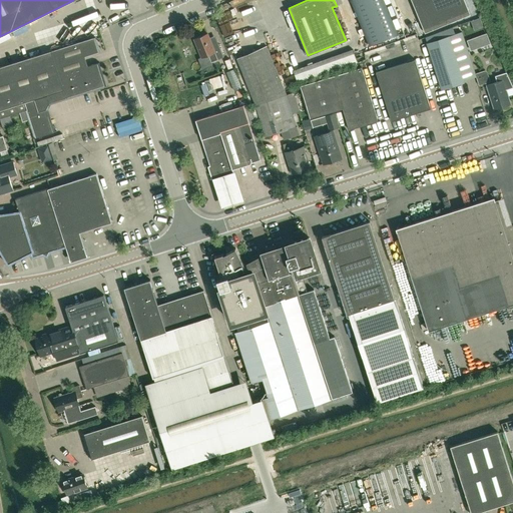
[(398,34),(383,0),(361,0),(353,4),(370,46),(398,34)]
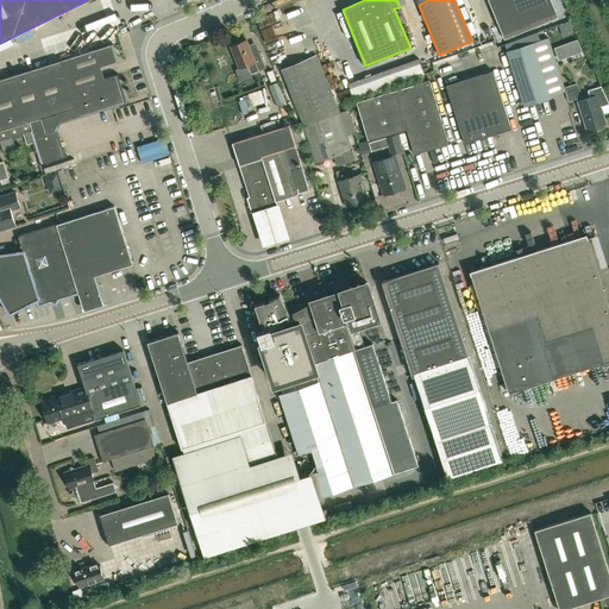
[(558,16),(556,10),(551,0),(488,0),(504,38),(558,16)]
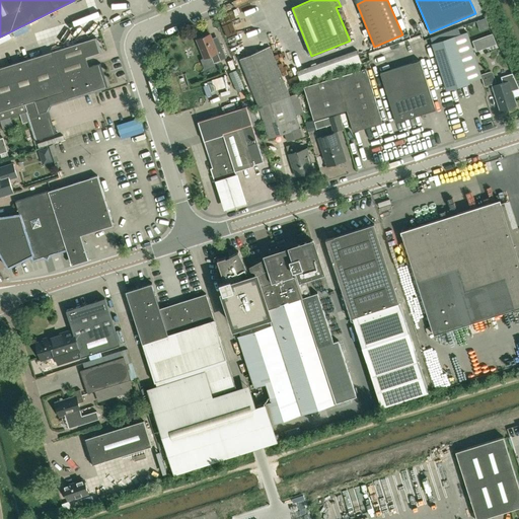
[(214,63),(227,58),(221,45),(216,47),(211,33),(198,39),(206,58),(211,55),(214,63)]
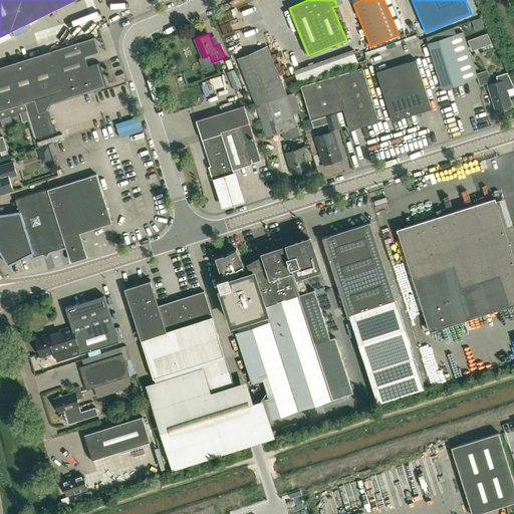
[(442,88),(465,81),(465,80),(477,76),(468,49),(456,53),(451,35),(428,43),(442,88)]
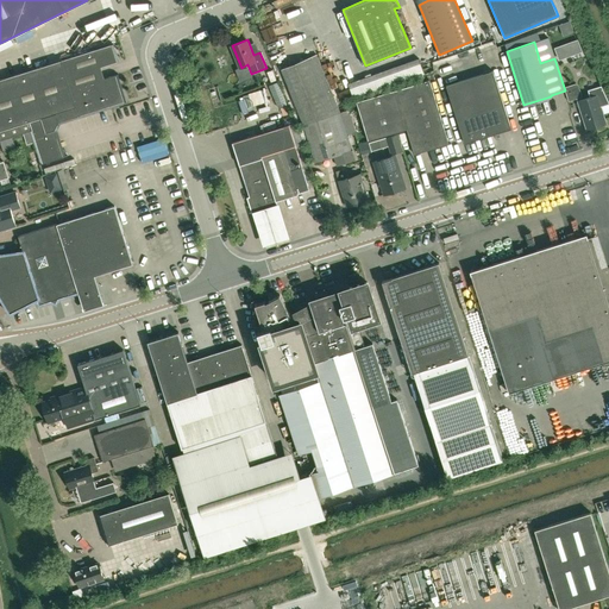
[(61,121),(124,101),(115,75),(101,80),(98,68),(119,61),(113,44),(0,79),(0,139),(32,130),(43,163),(63,157),(55,131),(61,121)]
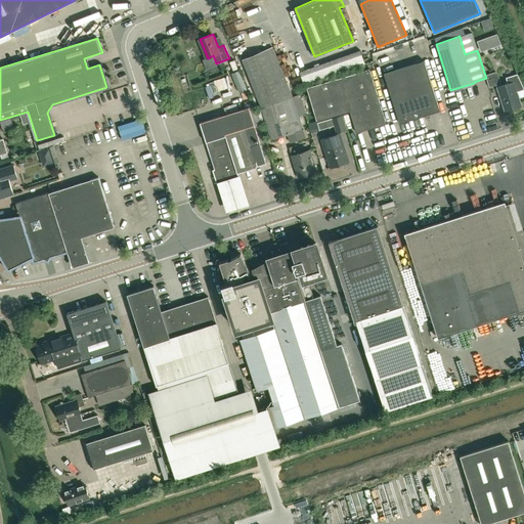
[(290,141),(305,137),(293,97),(273,47),(243,59),(262,106),(271,138),(288,133),(290,141)]
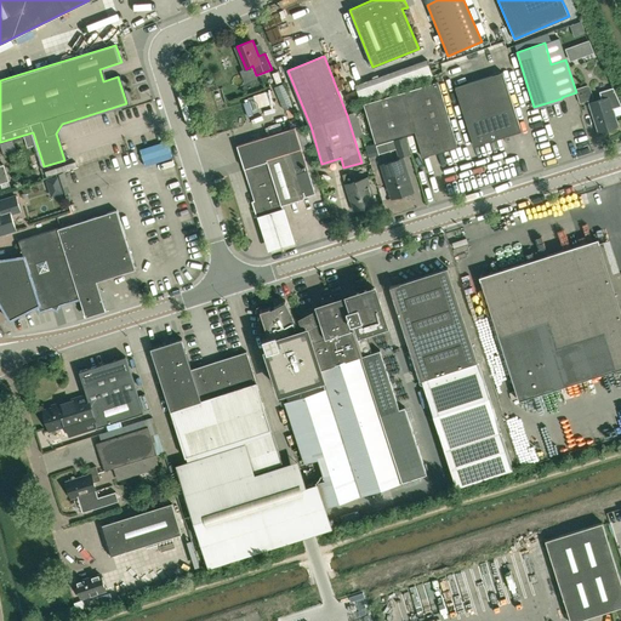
[(474,146),(520,131),(502,72),(455,86),(474,146)]
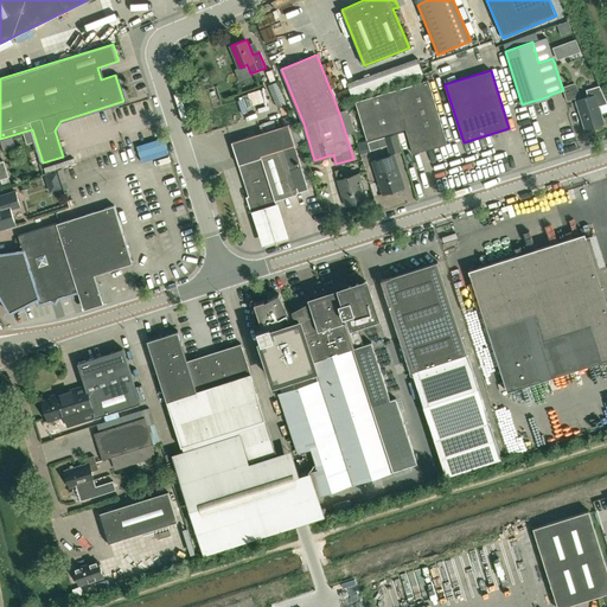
[(413,153),(447,142),(428,78),(356,101),(368,139),(406,128),(413,153)]
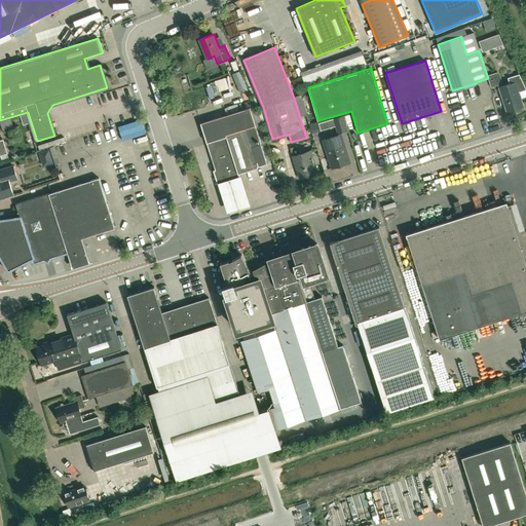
[(524,106),(520,91),(525,89),(525,88),(519,74),(508,78),(510,83),(498,87),(506,112),(524,106)]
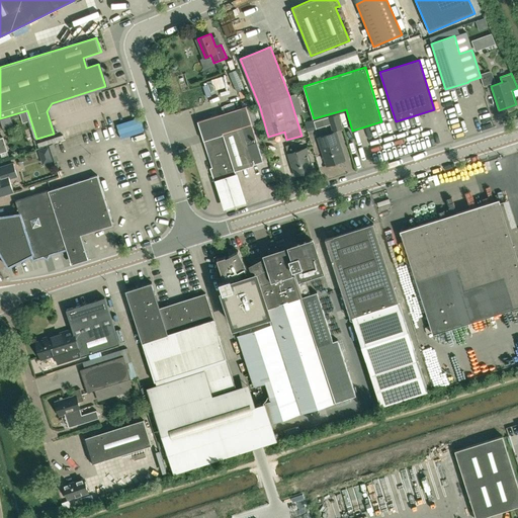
[(224,74),(212,77),(214,88),(227,85),(224,74)]
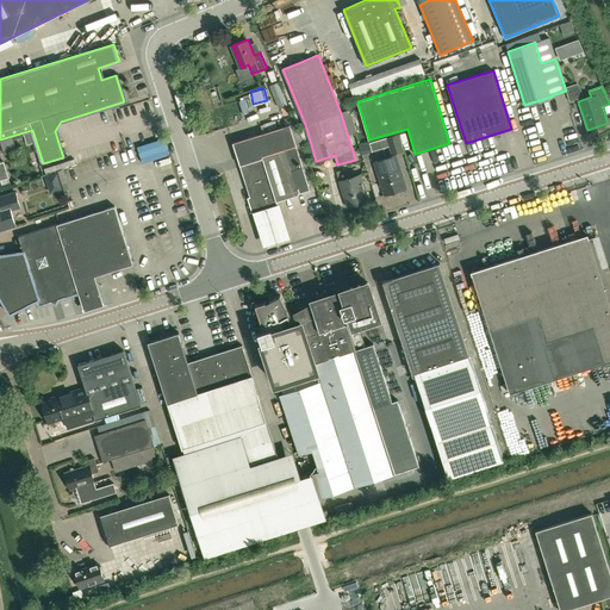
[(310,188),(296,144),(290,124),(232,143),(254,211),(278,204),(277,200),(299,193),(298,192),(310,188)]
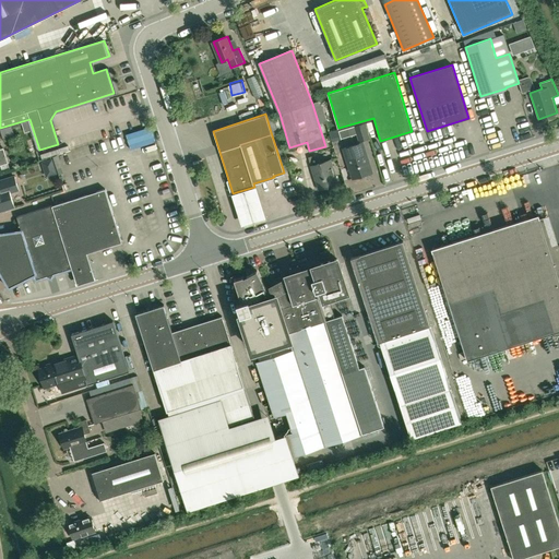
[(369,138),(365,122),(347,128),(349,135),(357,133),(359,141),(369,138)]
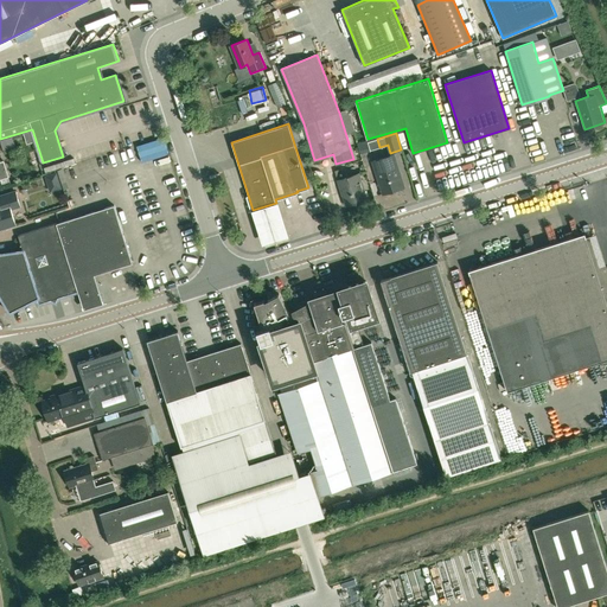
[(370,151),(368,142),(366,140),(357,144),(360,154),(370,151)]
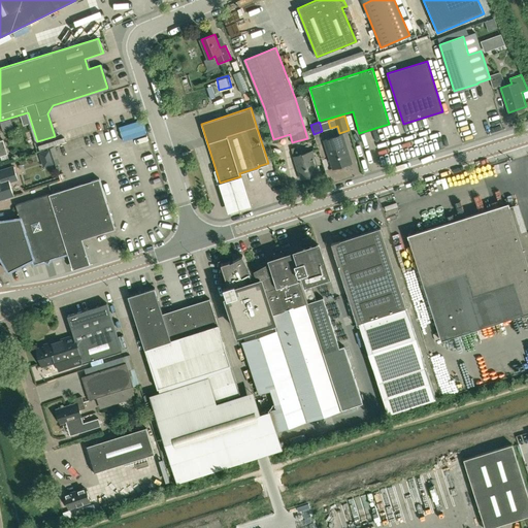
[(335,167),(352,162),(342,134),(324,140),(330,160),(332,159),(335,167)]
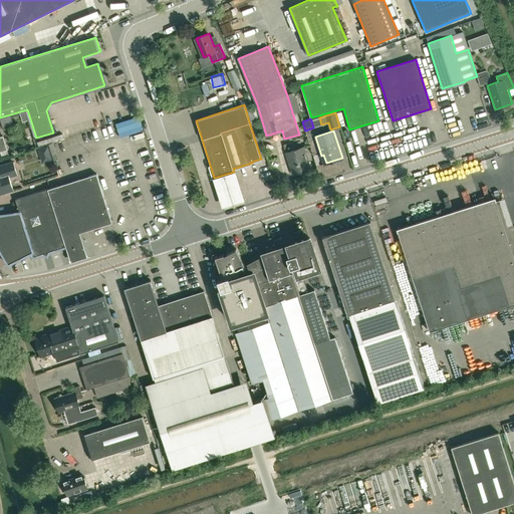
[(52,159),(47,146),(39,148),(43,162),(52,159)]
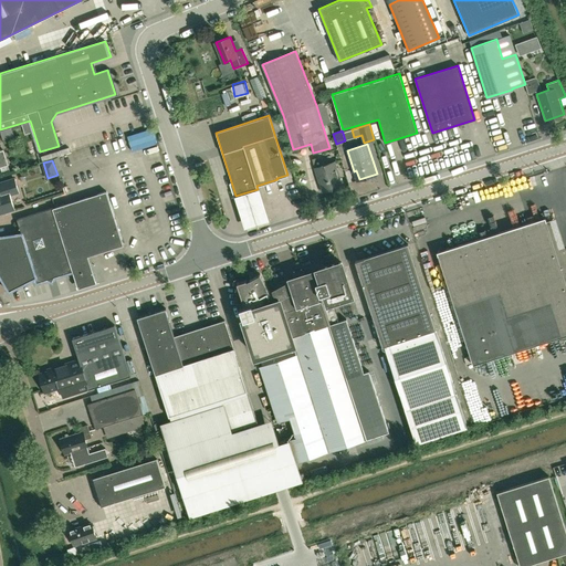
[(323,190),(342,185),(334,161),(315,168),(323,190)]
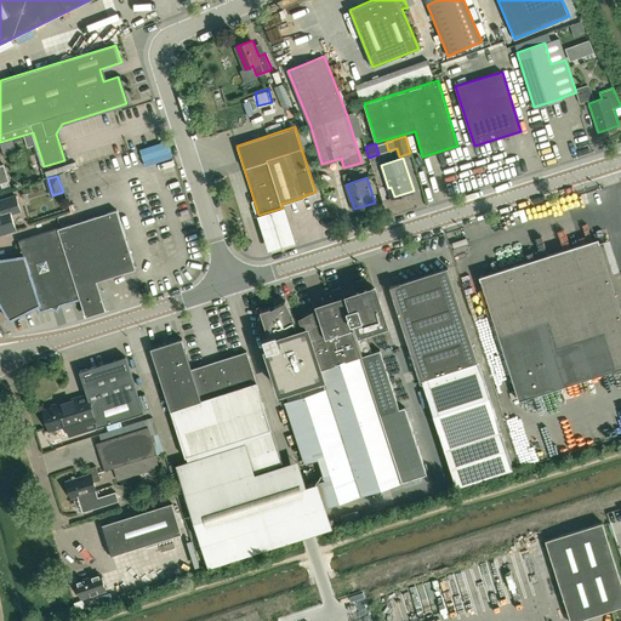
[(11,215),(21,212),(15,195),(0,199),(0,209),(0,211),(0,233),(1,233),(3,234),(15,229),(11,215)]
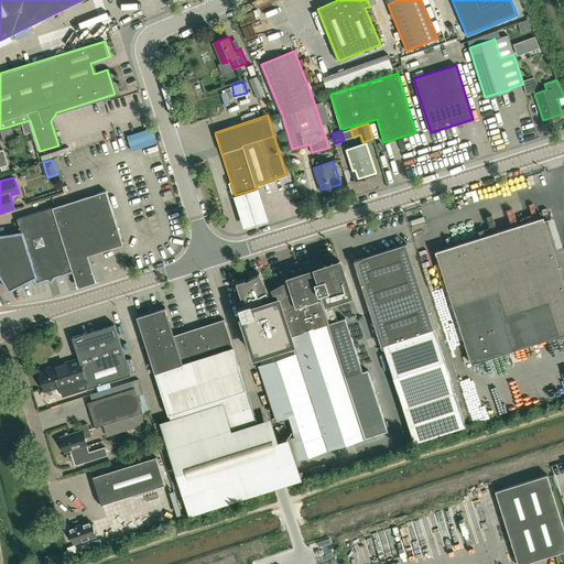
[(89,262),(87,256),(123,243),(106,191),(53,207),(17,218),(20,227),(20,234),(0,236),(0,272),(9,289),(34,277),(36,281),(46,279),(46,278),(49,272),(54,275),(73,270),(73,269),(77,261),(83,263),(89,262)]
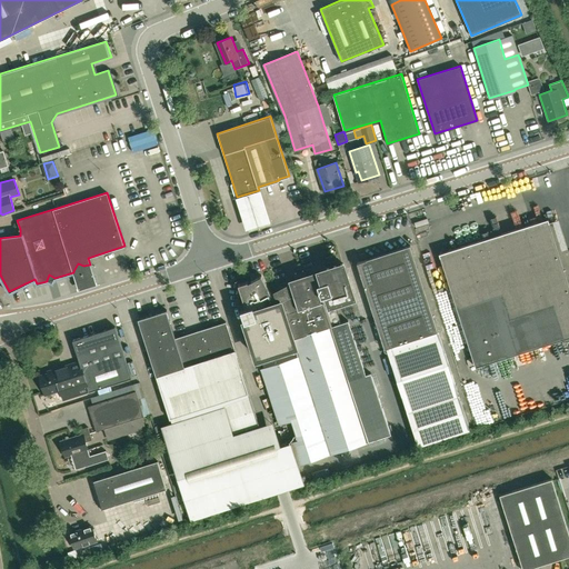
[(262,196),(236,203),(246,236),(272,228),(262,196)]
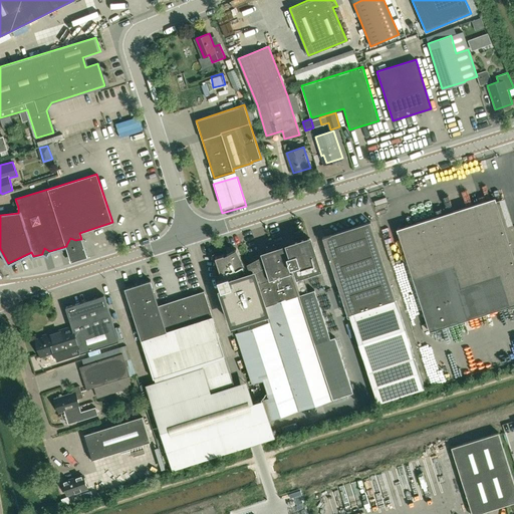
[(430,331),(513,304),(513,259),(495,199),(399,229),(430,331)]
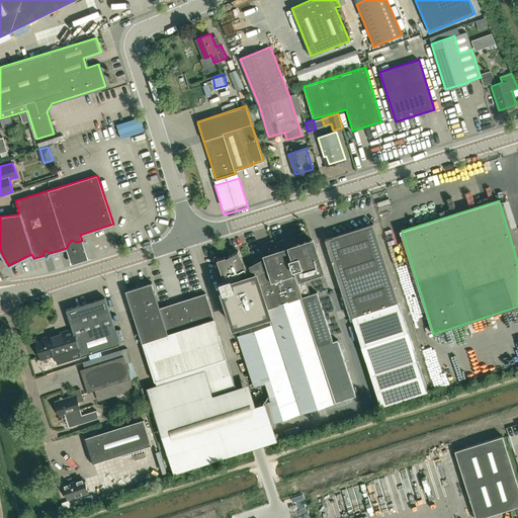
[(428,391),(399,301),(373,223),(325,238),(350,317),(352,316),(381,406),(428,391)]
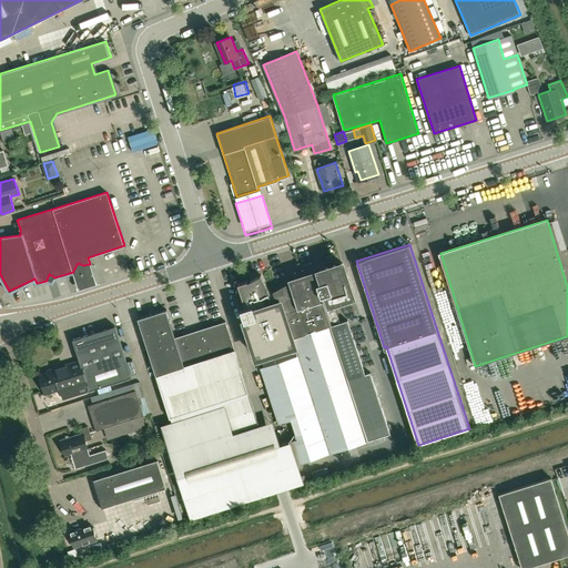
[(246,281),(237,284),(244,305),(246,305),(246,307),(240,310),(244,322),(245,322),(256,357),(260,356),(294,345),(297,356),(263,367),(261,367),(279,424),(291,419),(295,433),(297,438),(290,440),(291,444),(297,464),(368,440),(391,434),(371,373),(366,374),(348,321),(332,326),(325,305),(354,296),(343,263),(320,271),(321,275),(316,277),(314,273),(280,284),(281,288),(272,293),(261,275),(247,282),(246,281)]
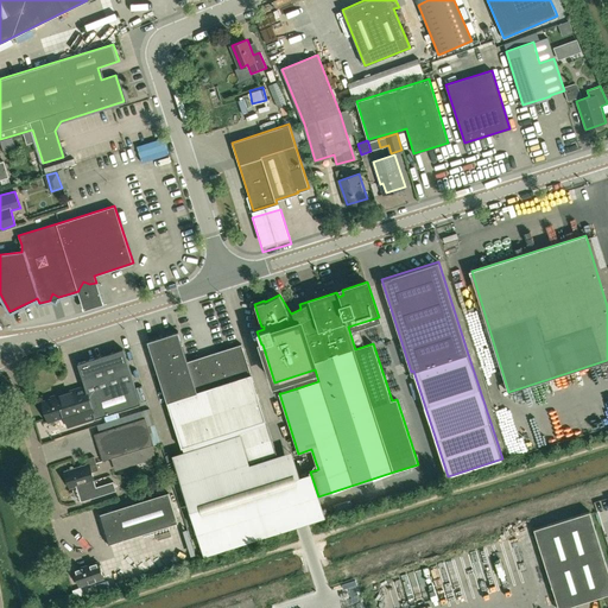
[(213,330),(198,333),(201,348),(215,346),(213,330)]
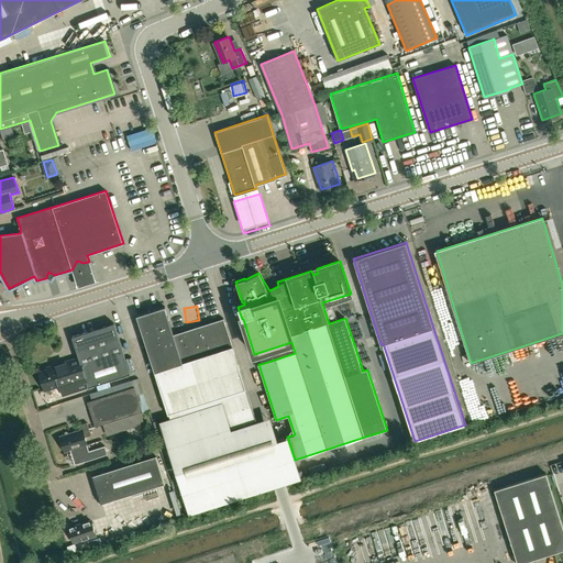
[(165,307),(136,316),(168,415),(246,389),(223,319),(174,334),(165,307)]
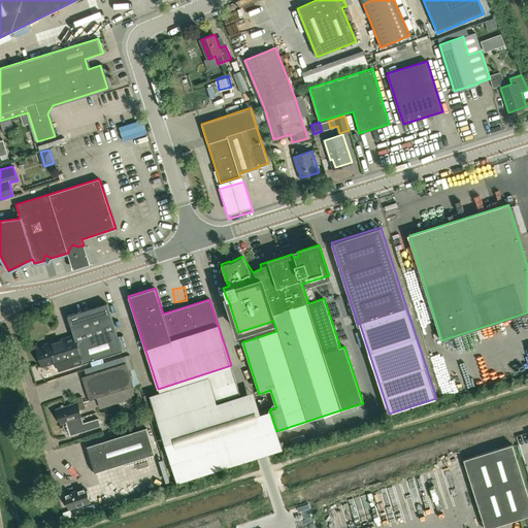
[(37,357),(39,358),(41,365),(56,361),(59,370),(122,351),(106,303),(67,316),(73,335),(50,343),(50,345),(36,350),(37,351),(36,353),(37,357)]
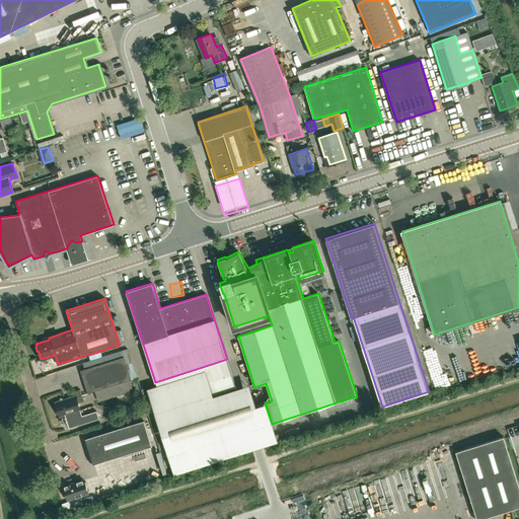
[(87,393),(131,380),(124,357),(80,370),(87,393)]
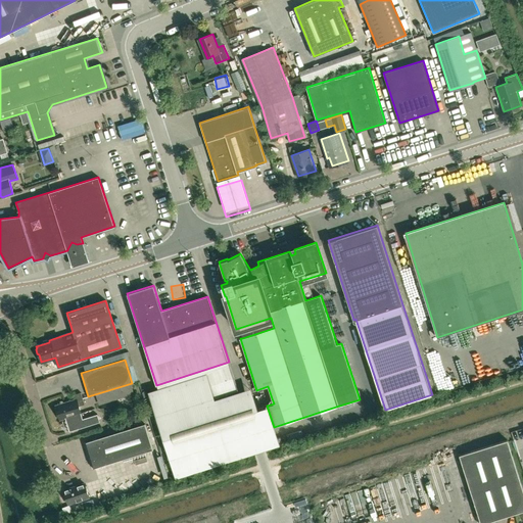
[(238,390),(229,365),(186,379),(147,390),(155,417),(238,390)]
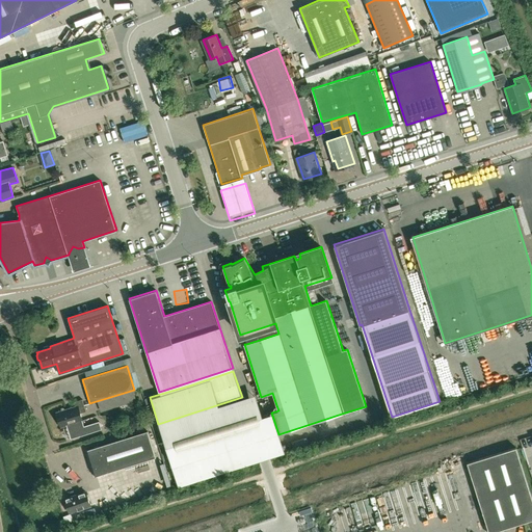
[(82,420),(79,413),(86,410),(82,399),(74,401),(75,406),(56,413),(61,426),(67,425),(71,439),(79,435),(80,435),(101,429),(98,421),(83,426),(81,420),(82,420)]
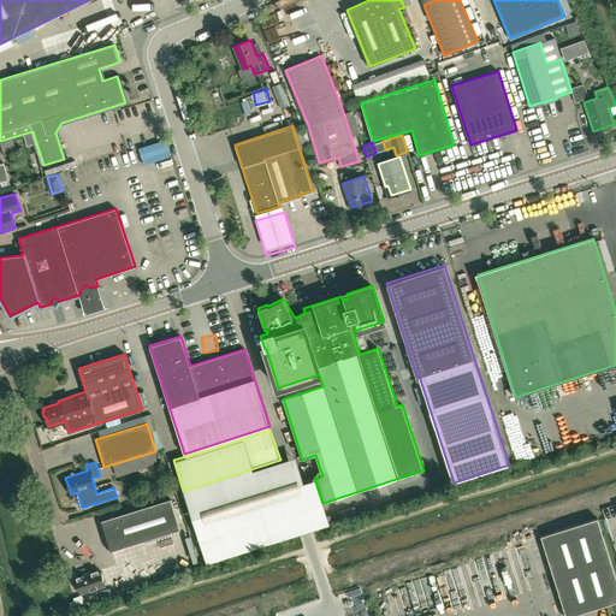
[(111,551),(181,529),(171,498),(101,520),(111,551)]
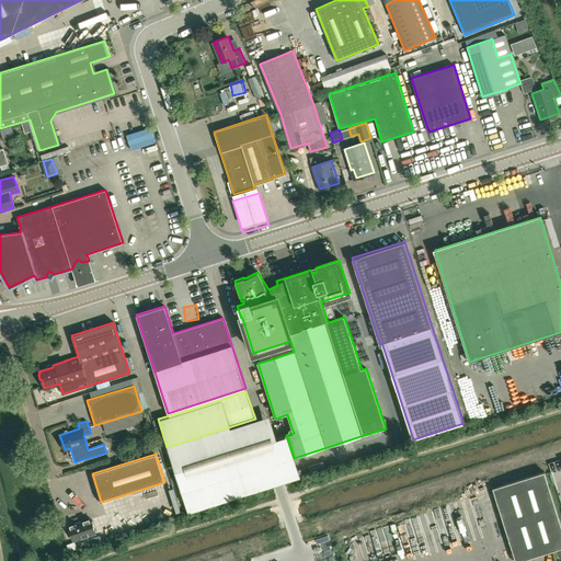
[(515,560),(516,560),(560,547),(560,525),(544,472),(493,488),(515,560)]
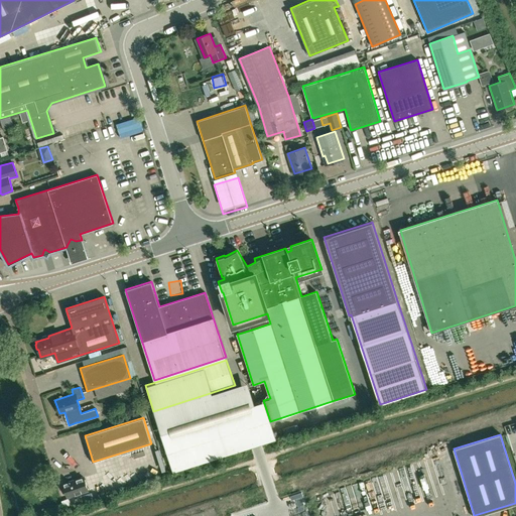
[(68,497),(88,490),(84,477),(63,484),(68,497)]
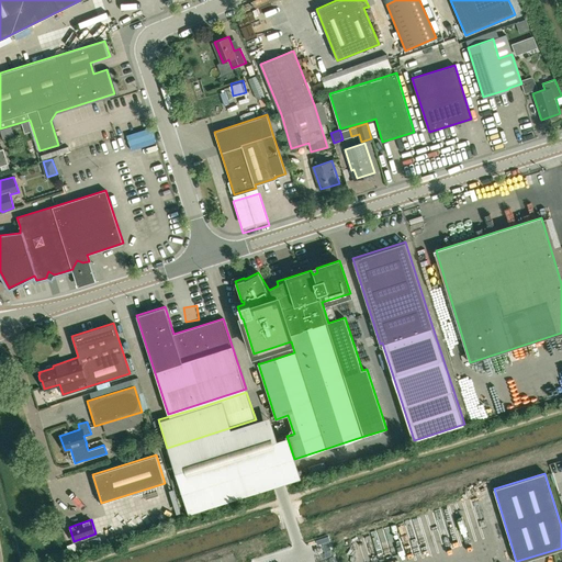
[(276,561),(280,561),(287,560),(282,550),(272,554),(276,561)]
